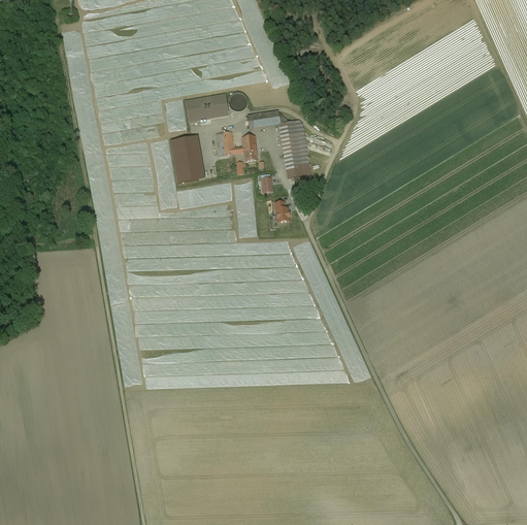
[(225,92),(185,99),(189,121),(229,113),(225,92)]
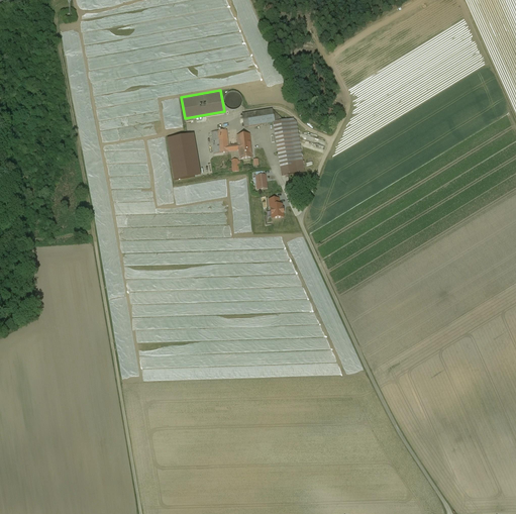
[(272,107),(240,112),(243,125),(274,120),(272,107)]
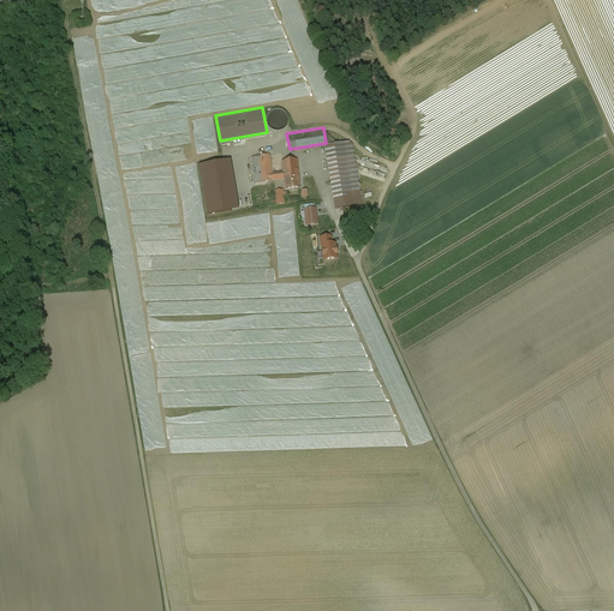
[(350,139),(325,143),(334,204),(359,199),(350,139)]
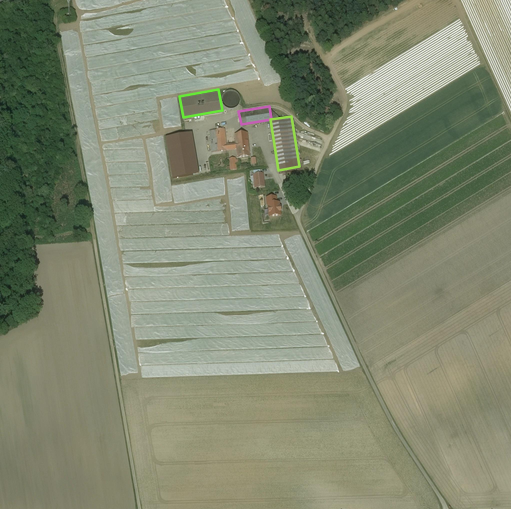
[(224,127),(208,128),(211,150),(235,147),(236,155),(249,154),(246,130),(233,131),(234,140),(225,141),(224,127)]
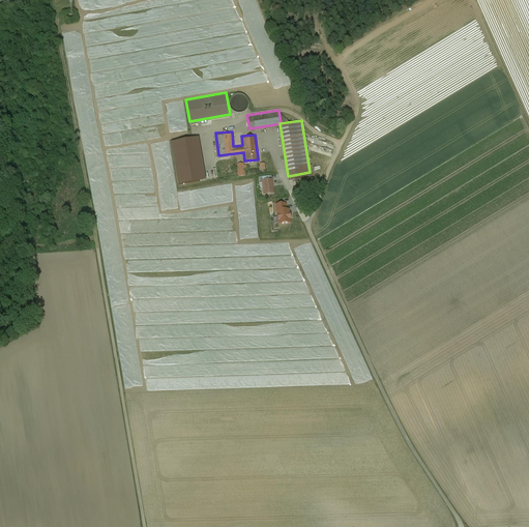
[(199,136),(170,141),(177,183),(206,178),(199,136)]
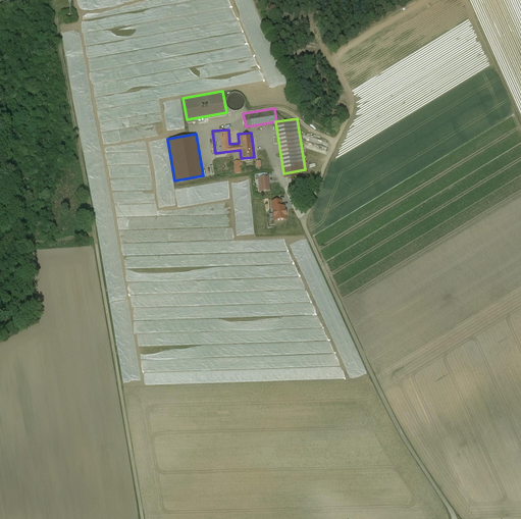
[(258,174),(259,189),(271,188),(270,173),(258,174)]
